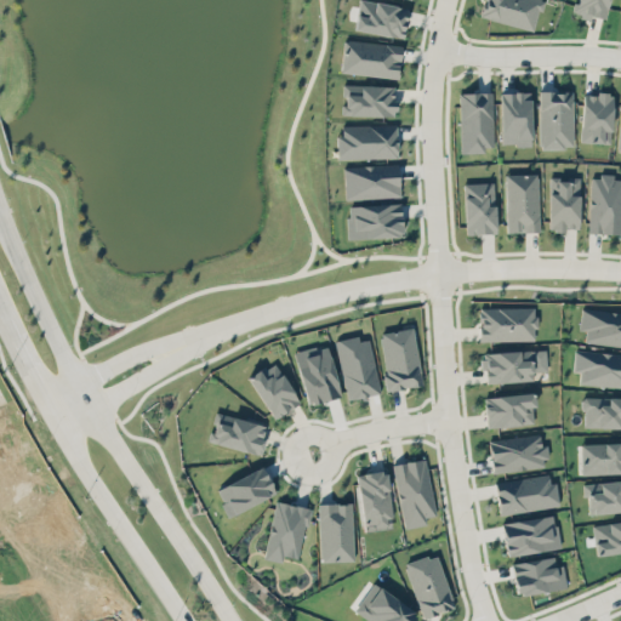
[(358,0),(353,28),(403,38),(408,7),(370,0),(358,0)]
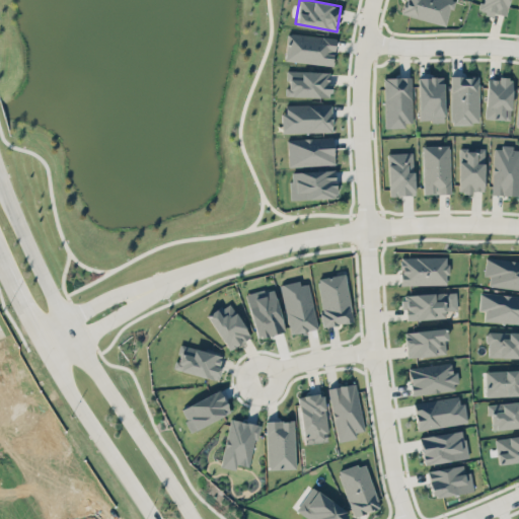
[(403,0),(400,13),(446,25),(452,0),(403,0)]
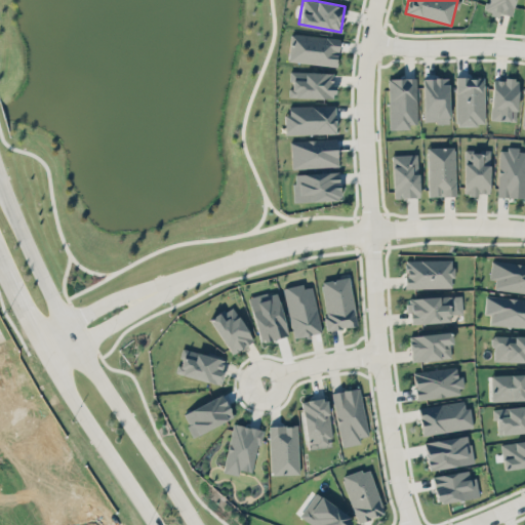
[(513,15),(514,0),(488,0),(486,11),(513,15)]
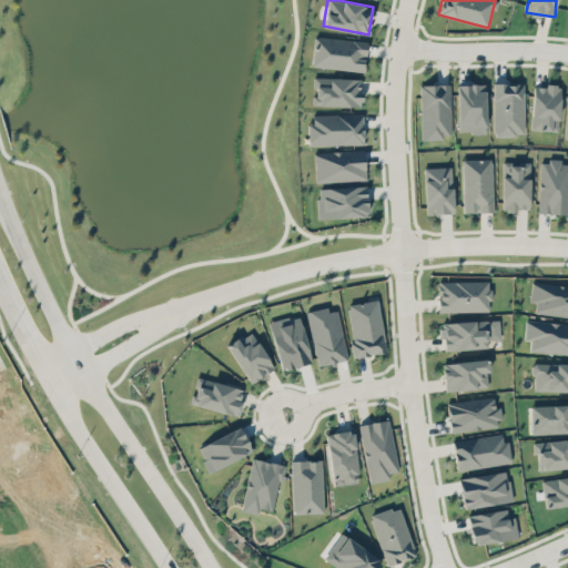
[(311,66),(364,71),(367,41),(314,36),(311,66)]
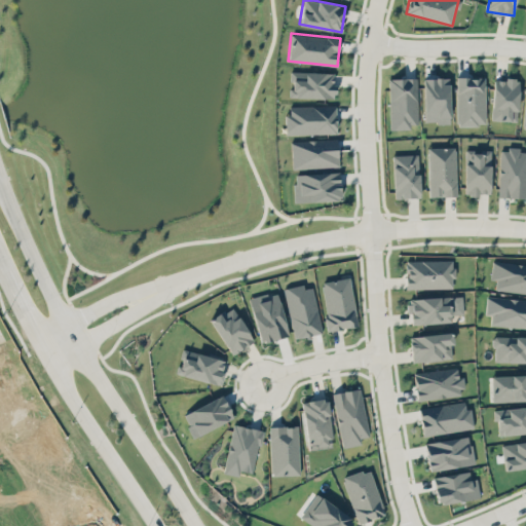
[(334,72),(291,71),(290,97),(334,99),(334,72)]
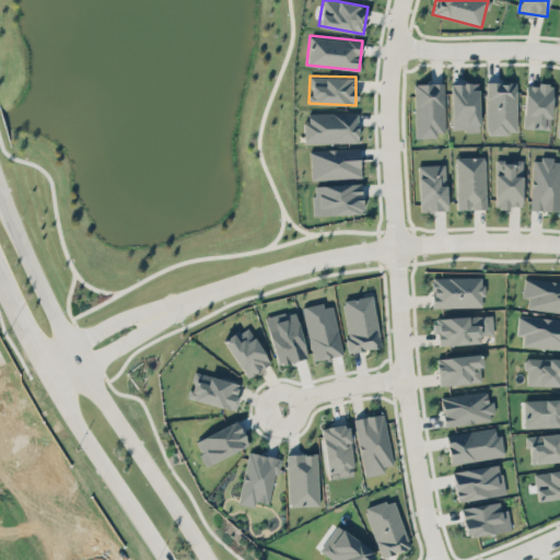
[(516,133),(516,82),(486,81),(486,133),(516,133)]
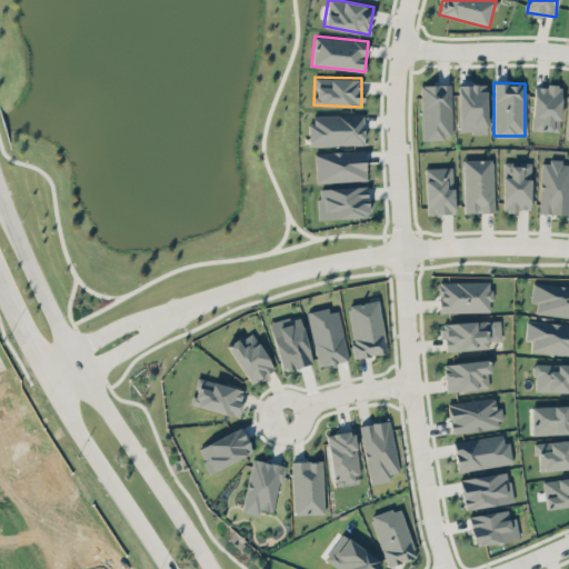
[(451,83),(420,85),(421,138),(452,138),(451,83)]
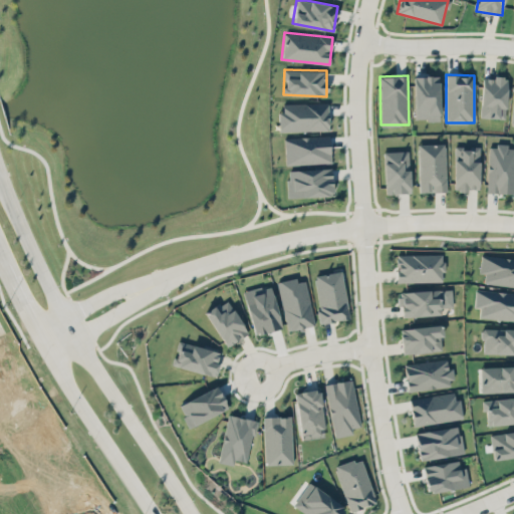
[(414,76),(415,119),(440,119),(439,75),(414,76)]
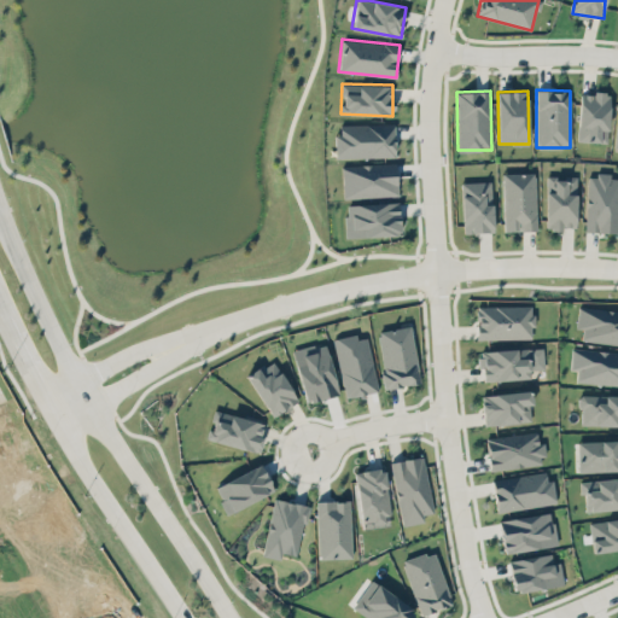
[(578,141),(608,143),(610,92),(579,91),(578,141)]
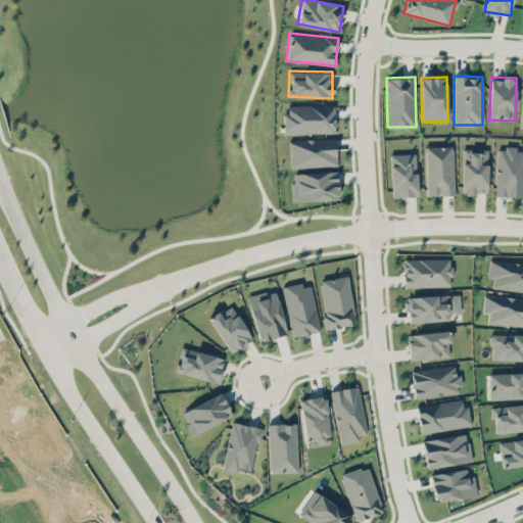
[(287,105),(287,113),(283,113),(283,134),(334,133),(333,104),(287,105)]
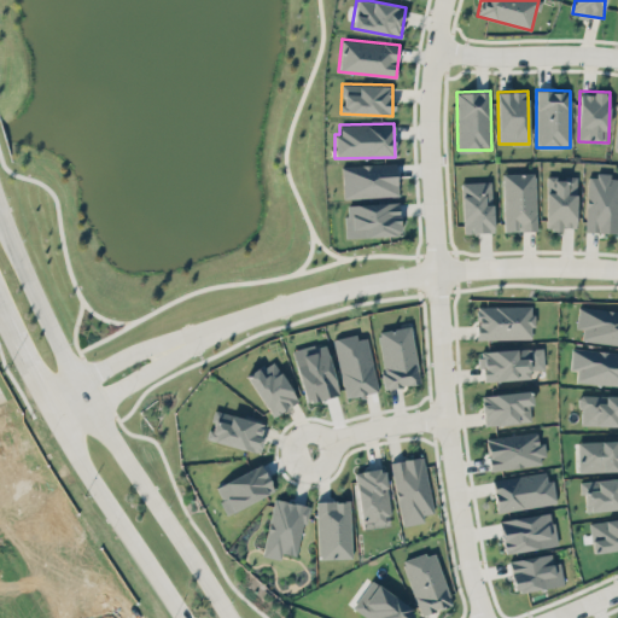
[(397,196),(395,163),(342,164),(343,198),(397,196)]
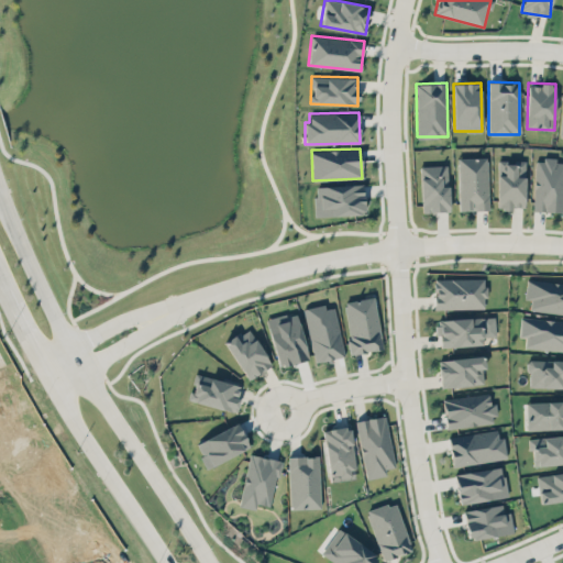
[(488,209),(487,157),(457,157),(459,210),(488,209)]
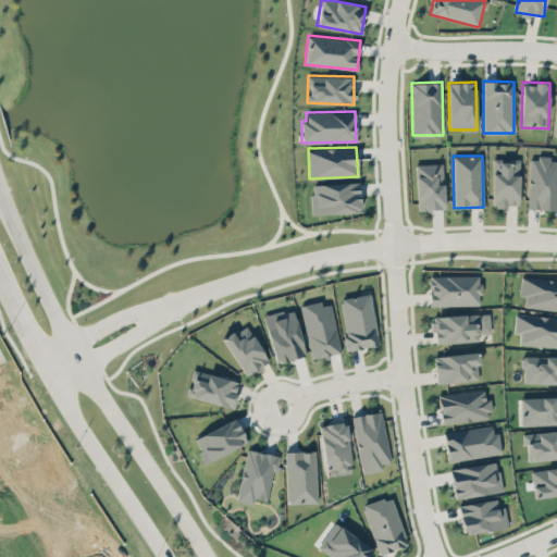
[(529,157),(528,208),(556,209),(556,160),(551,160),(551,157),(529,157)]
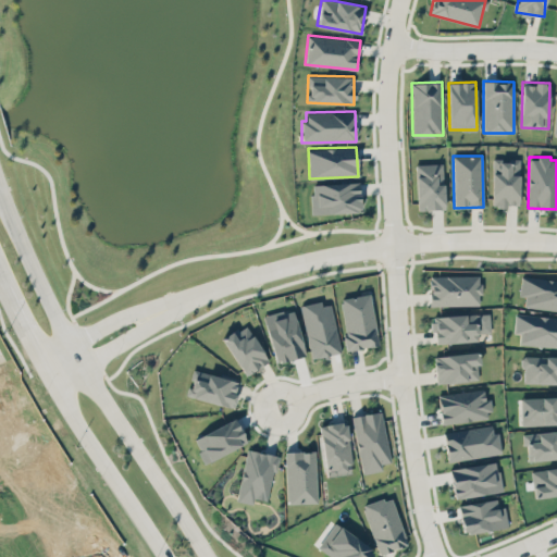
[(520,160),(493,159),(492,205),(519,206),(520,160)]
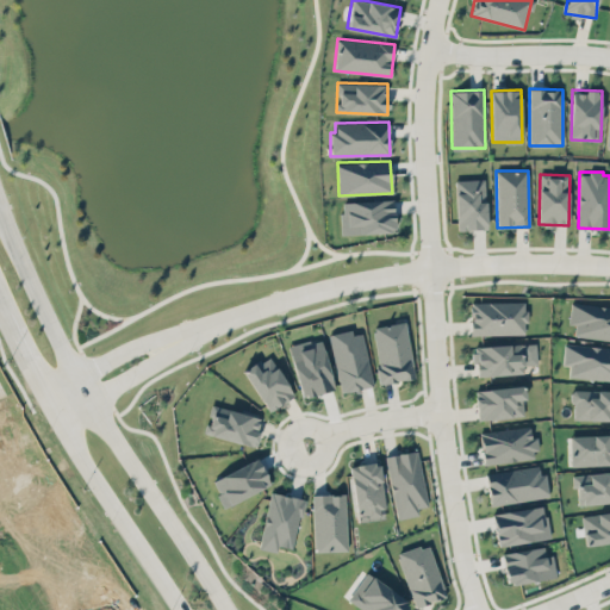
[(455,179),(456,230),(486,229),(485,179),(455,179)]
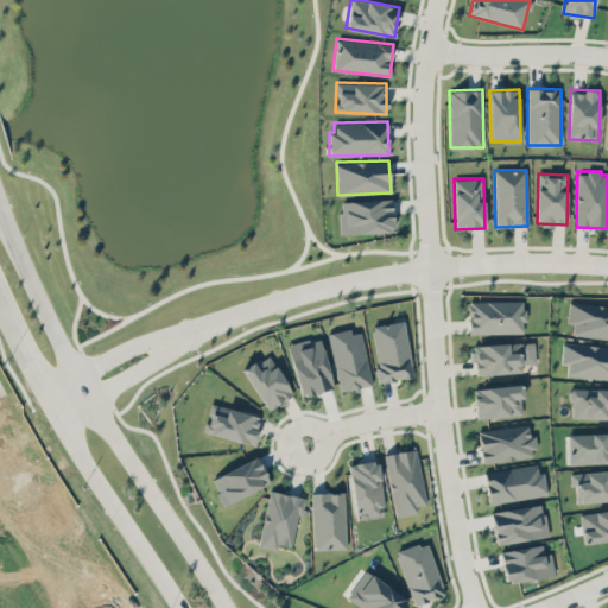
[(340,233),(393,232),(392,198),(339,200),(340,233)]
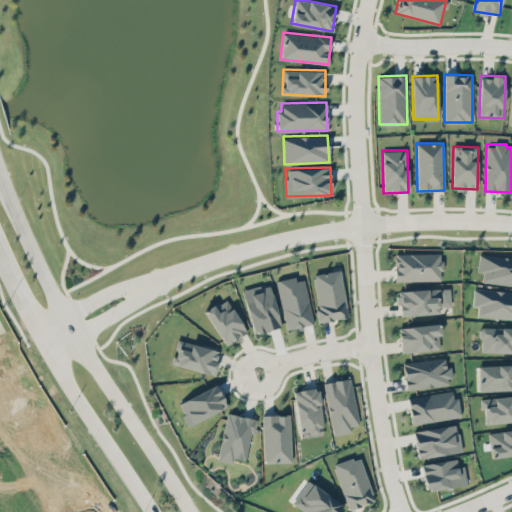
[(395,280),(441,280),(441,253),(395,253),(395,280)]
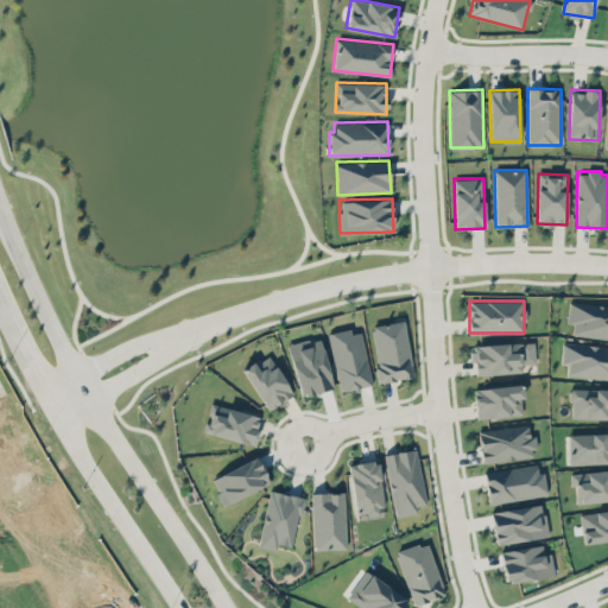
[(565,322),(572,323),(571,334),(607,339),(607,305),(569,301),(565,322)]
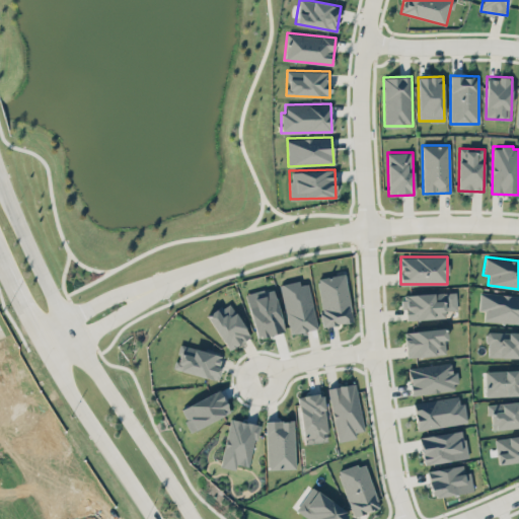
[(345,274),(316,278),(323,325),(352,321),(345,274)]
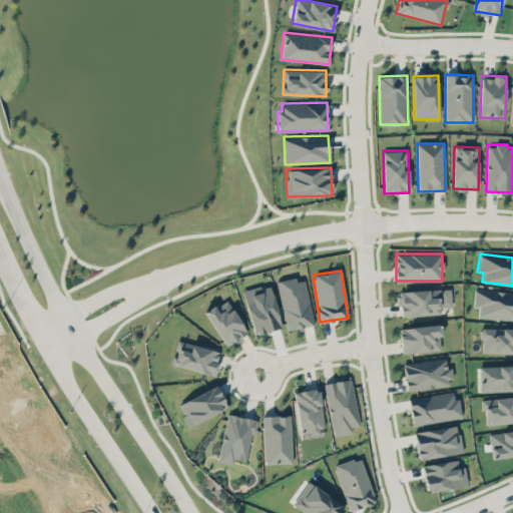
[(276,283),(287,331),(314,324),(303,277),(276,283)]
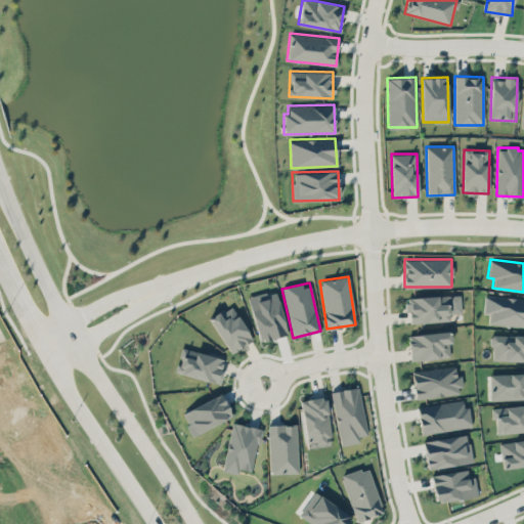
[(248,297),(260,341),(288,334),(274,290),(248,297)]
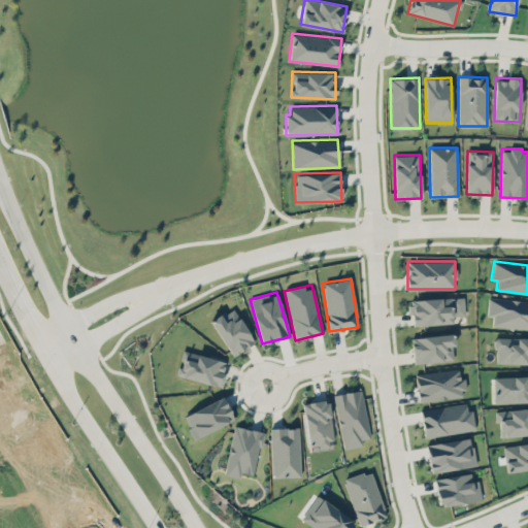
[(413,325),(453,324),(452,297),(408,298),(408,314),(413,314),(413,325)]
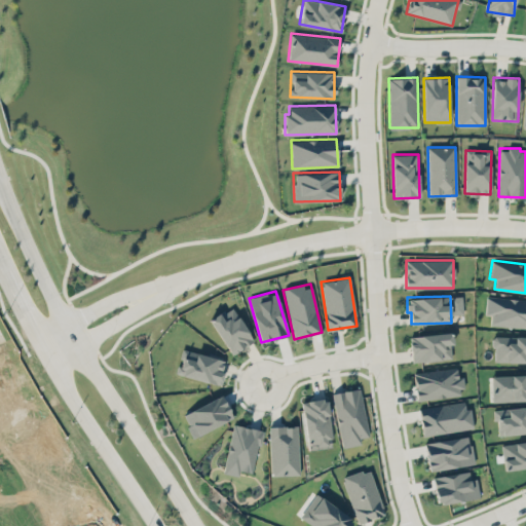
[(490,326),(525,327),(525,298),(486,297),(485,314),(491,314),(490,326)]
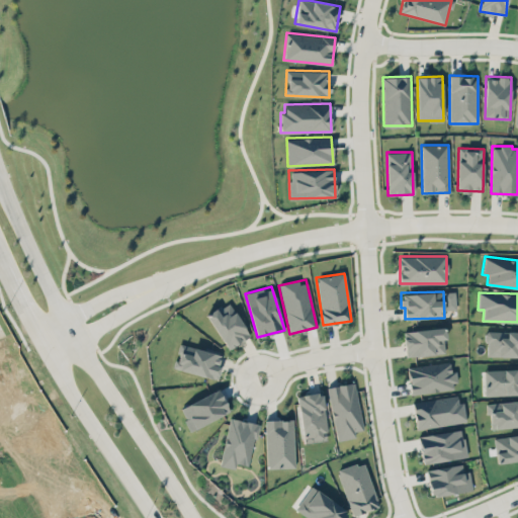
[(248,338),(231,301),(207,312),(225,348),(248,338)]
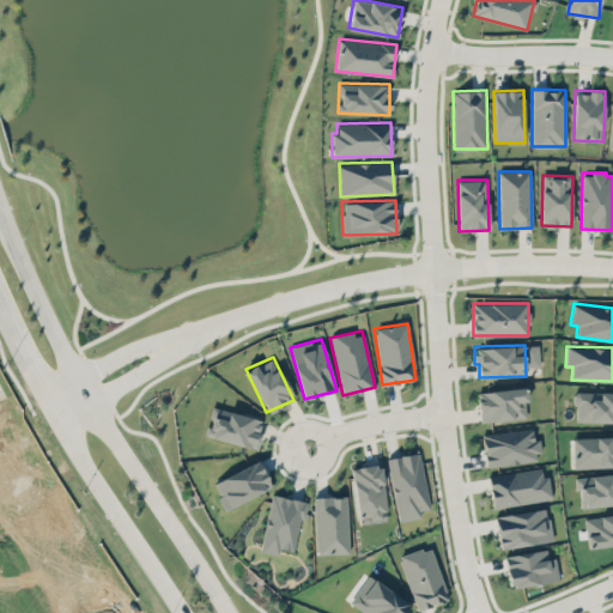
[(477,392),(480,422),(527,417),(525,387),(477,392)]
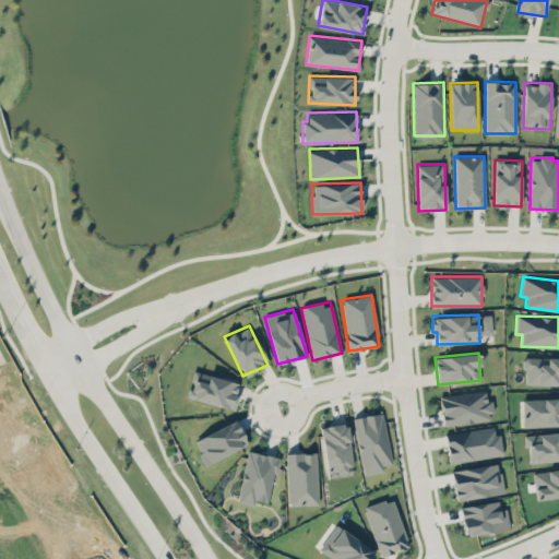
[(558,384),(558,357),(525,356),(524,383),(558,384)]
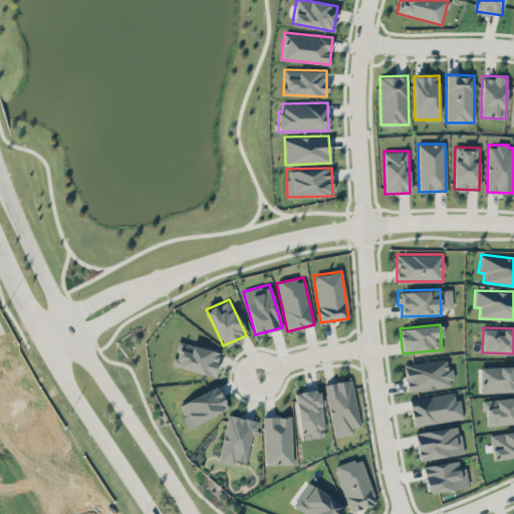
[(220,351),(179,341),(173,365),(214,375),(220,351)]
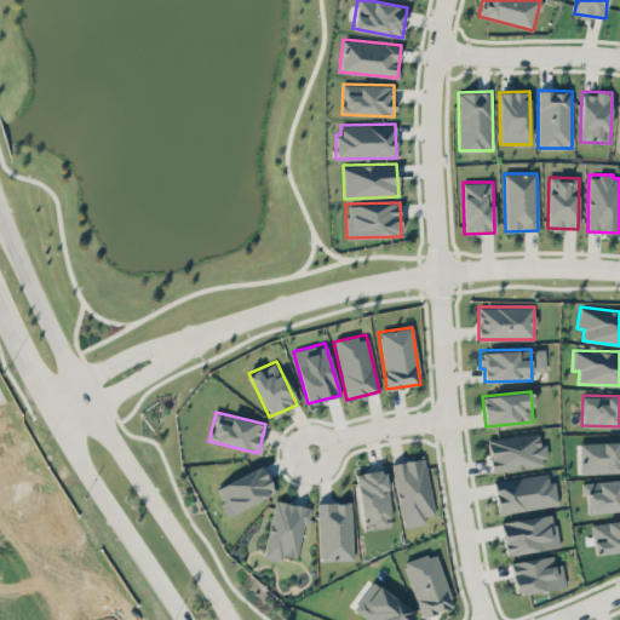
[(545,464),(540,431),(487,440),(492,474),(545,464)]
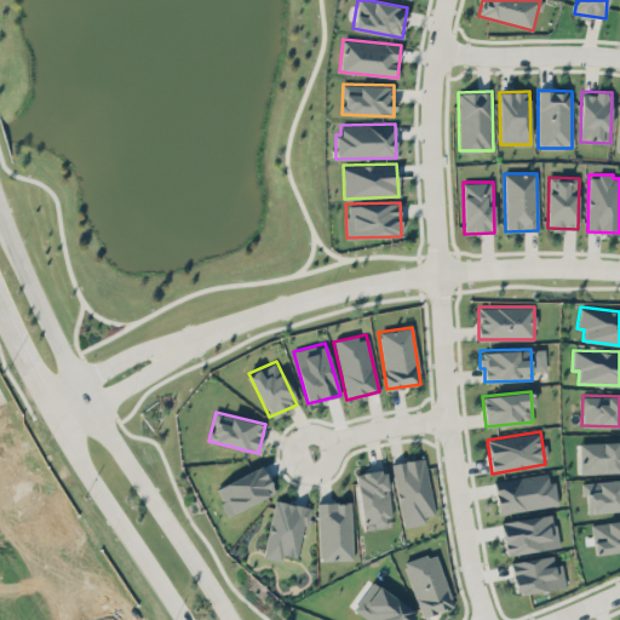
[(619,441),(579,442),(579,472),(619,471),(619,441)]
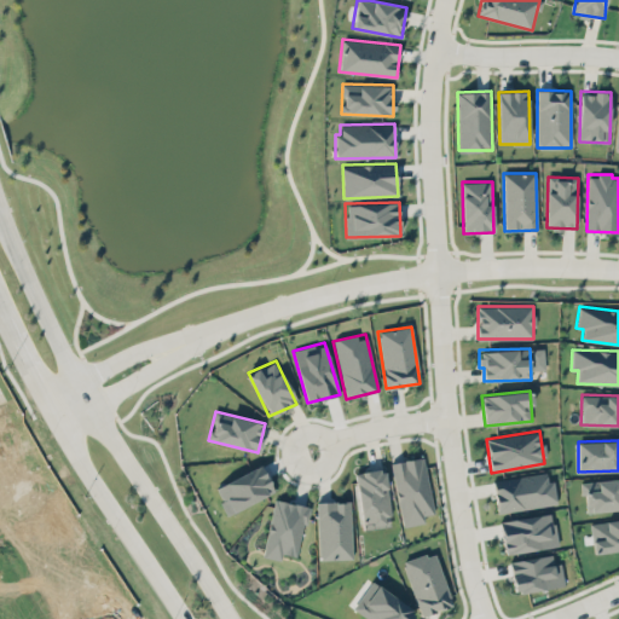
[(424,522),(423,513),(434,512),(423,456),(391,462),(403,526),(424,522)]
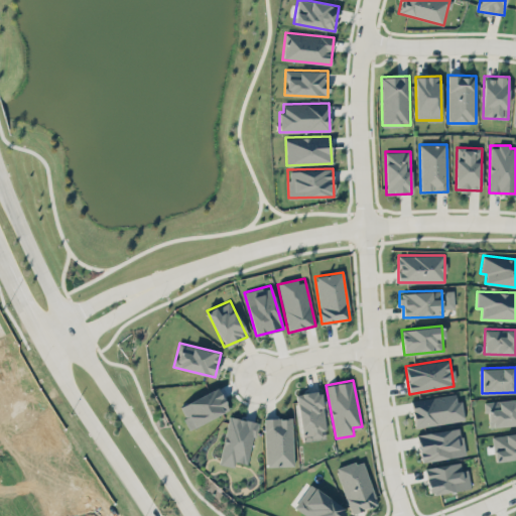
[(178,404),(188,427),(229,411),(219,388),(178,404)]
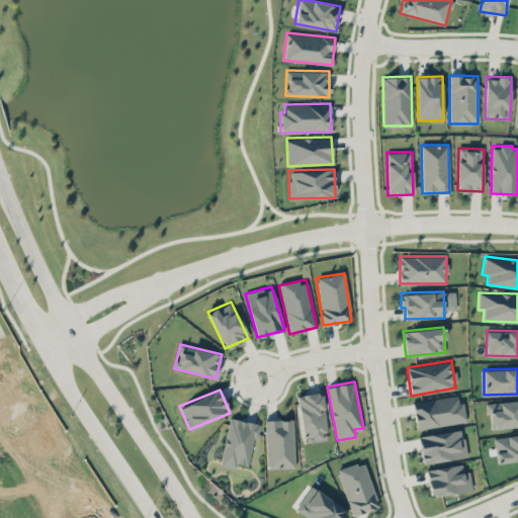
[(327,436),(322,393),(297,395),(303,439),(327,436)]
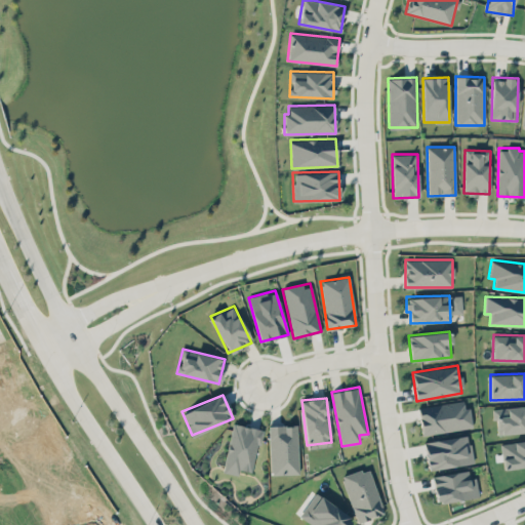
[(421,434),(470,429),(467,401),(418,406),(421,434)]
